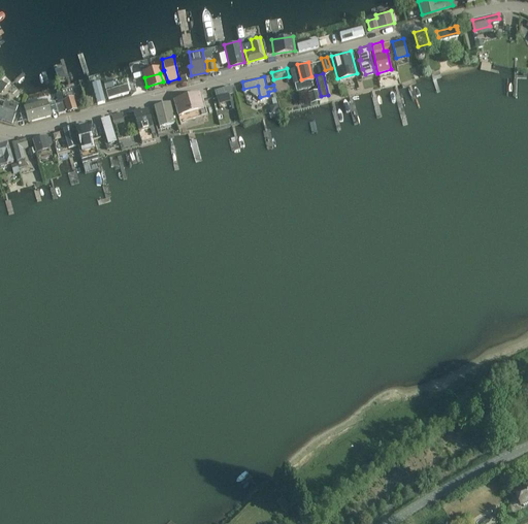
[(92,83),(97,102),(104,100),(99,80),(92,83)]
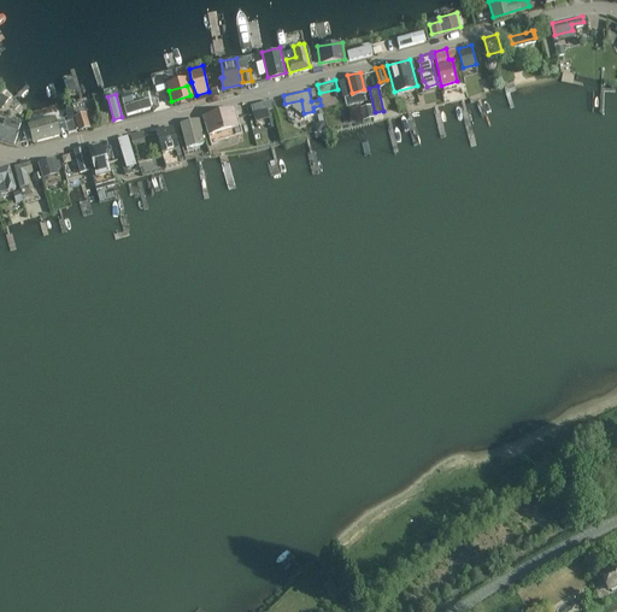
[(169,95),(154,99),(157,105),(171,101),(169,95)]
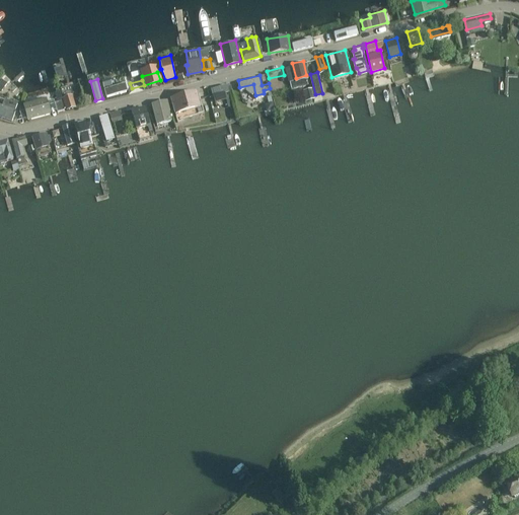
[(125,81),(104,87),(106,94),(127,88),(125,81)]
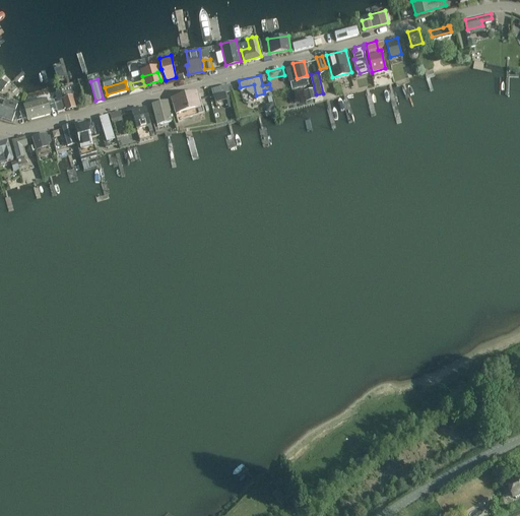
[(228,82),(211,87),(213,94),(225,91),(228,98),(232,97),(230,90),(228,82)]
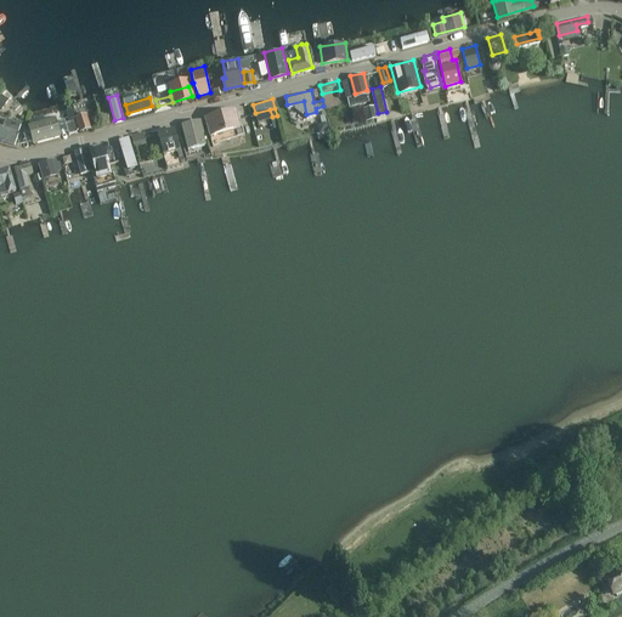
[(363,107),(367,118),(377,114),(373,103),(363,107)]
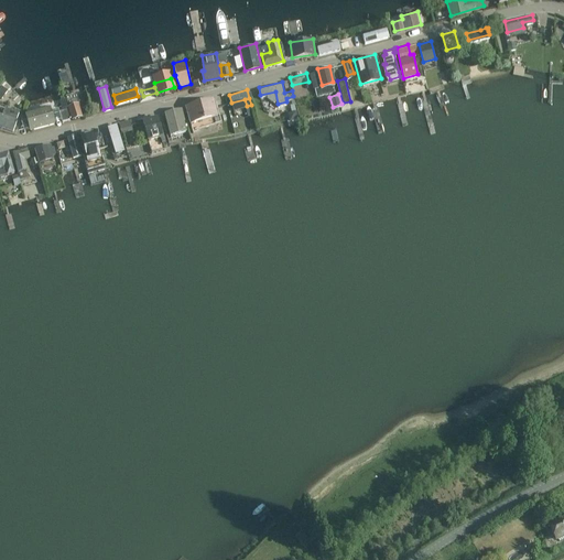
[(218,115),(214,97),(185,105),(190,121),(218,115)]
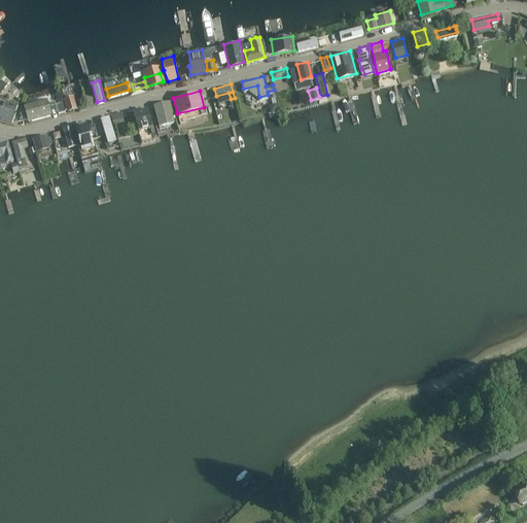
[(73,94),(63,97),(67,109),(77,106),(73,94)]
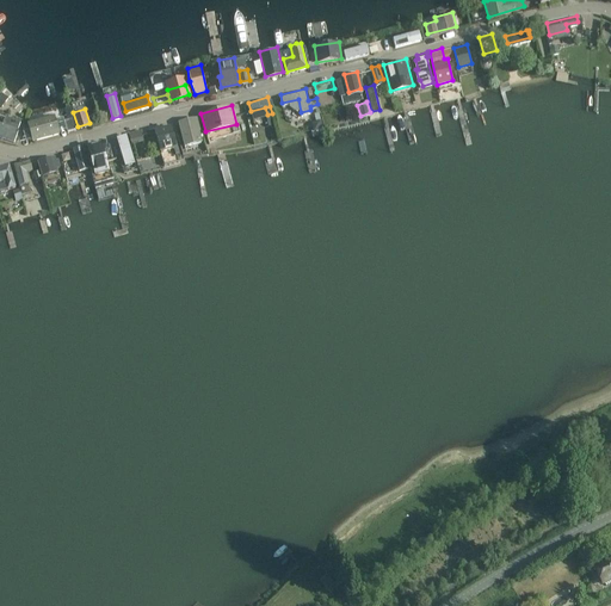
[(60,131),(55,113),(28,121),(32,138),(60,131)]
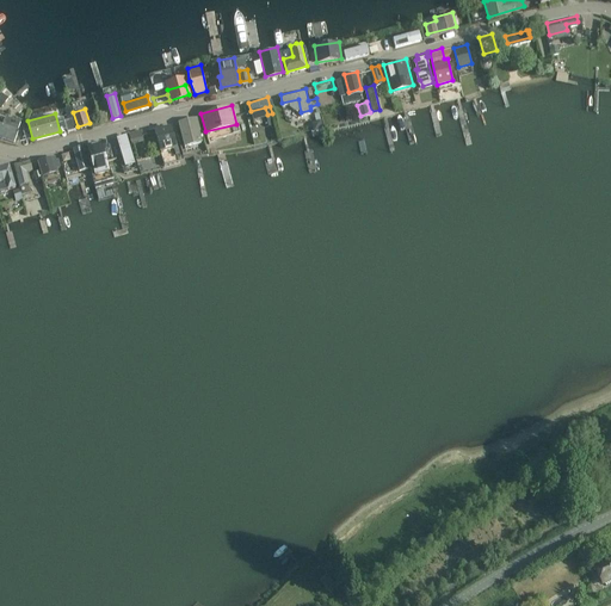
[(178,119),(184,144),(203,140),(199,129),(201,128),(197,115),(178,119)]
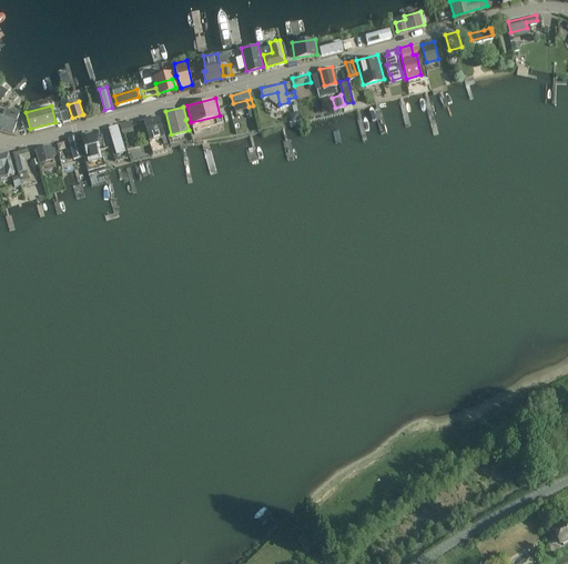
[(60,110),(63,119),(70,118),(68,108),(60,110)]
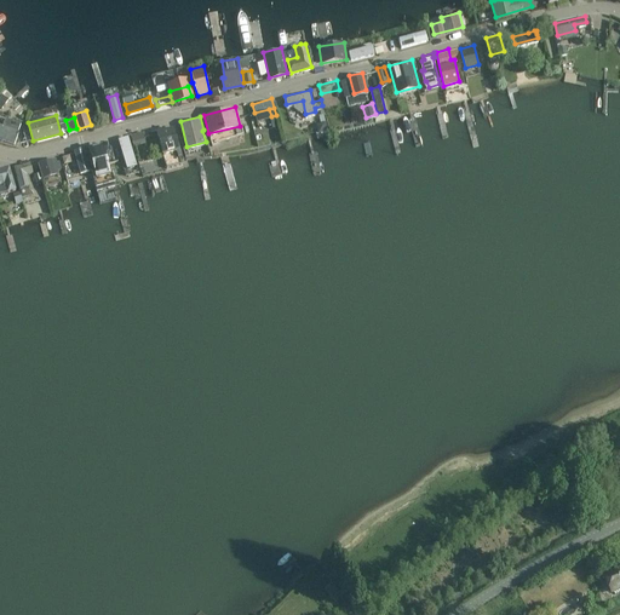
[(326,119),(316,121),(317,131),(328,128),(326,119)]
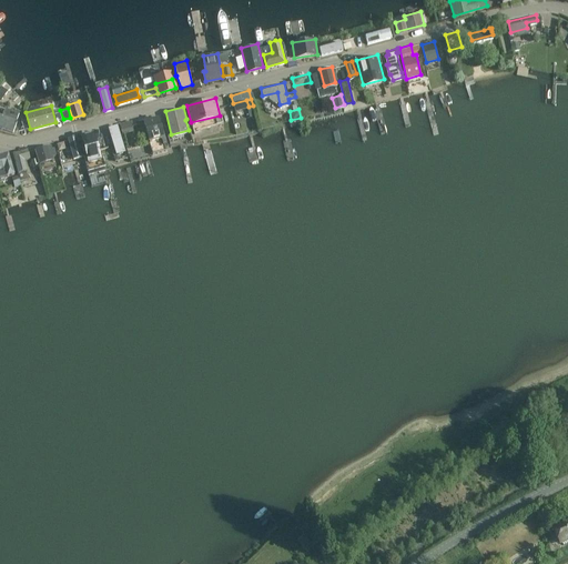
[(0,123),(13,129),(17,118),(0,111),(0,123)]
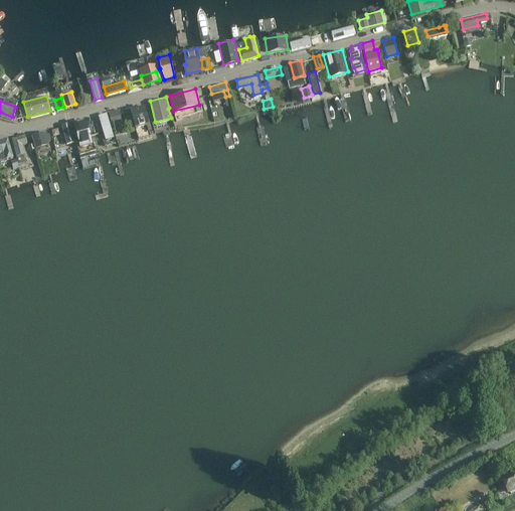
[(135,128),(149,124),(143,105),(130,109),(135,128)]
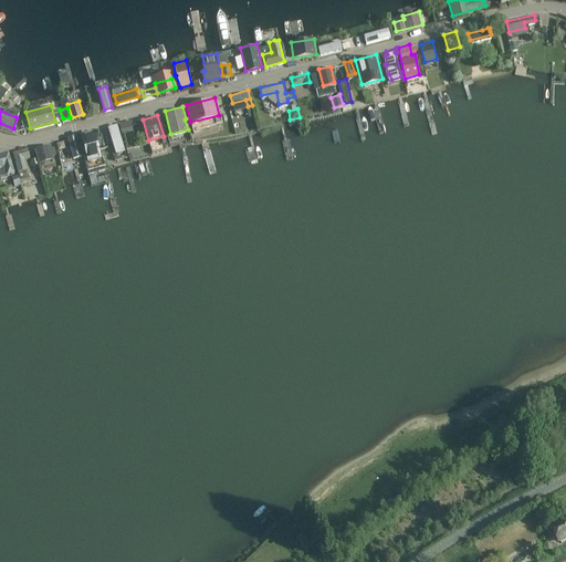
[(122,131),(133,127),(130,117),(119,121),(122,131)]
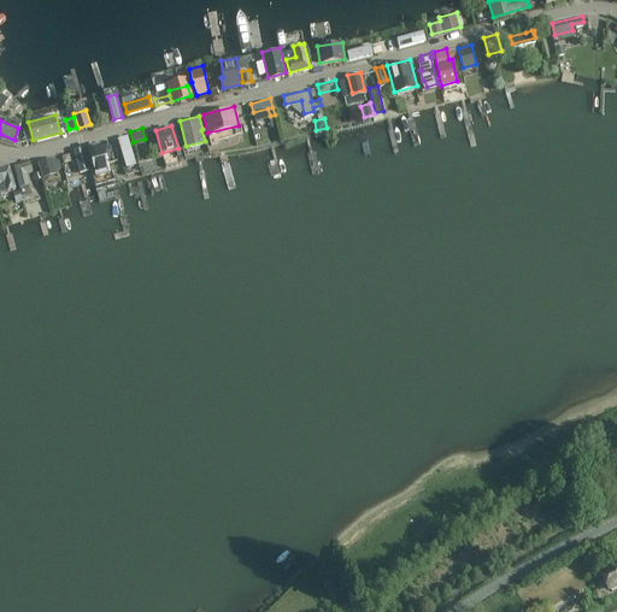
[(118,136),(122,148),(127,164),(136,162),(128,134),(118,136)]
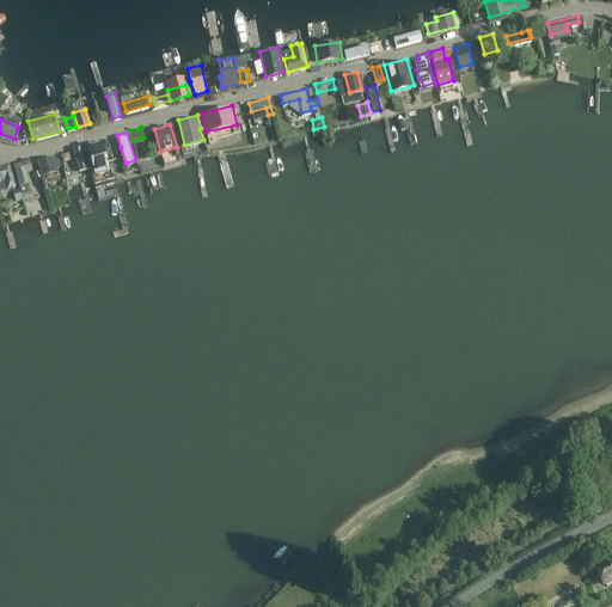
[(101,142),(89,145),(96,172),(108,170),(101,142)]
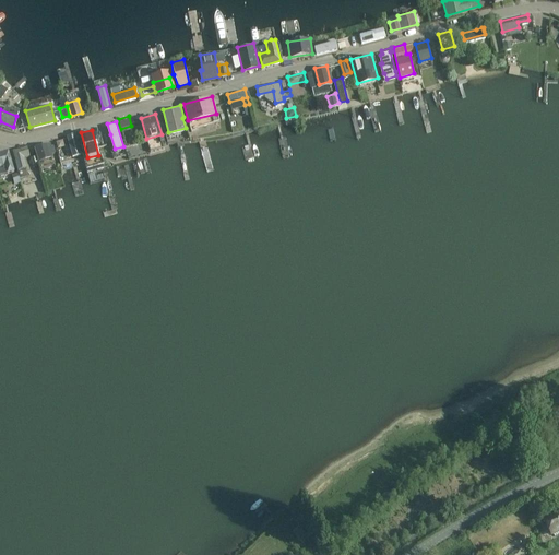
[(60,155),(68,153),(62,136),(56,138),(60,155)]
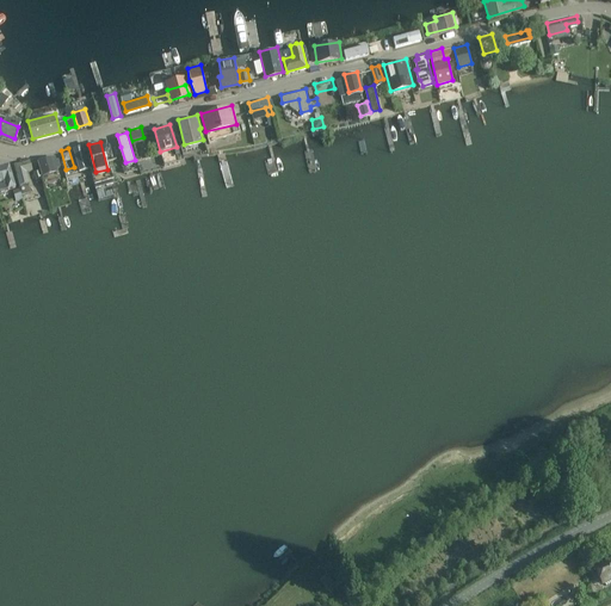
[(55,154),(38,159),(42,174),(57,169),(56,165),(61,164),(60,156),(56,156),(55,154)]
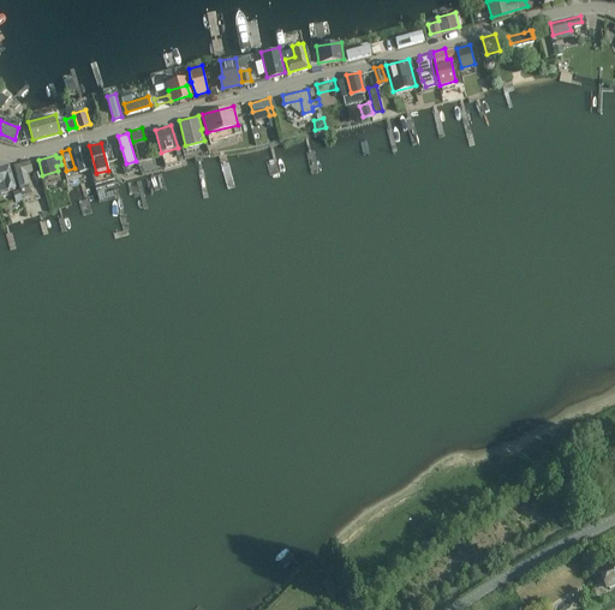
[(30,159),(15,163),(19,184),(30,181),(27,171),(34,169),(30,159)]
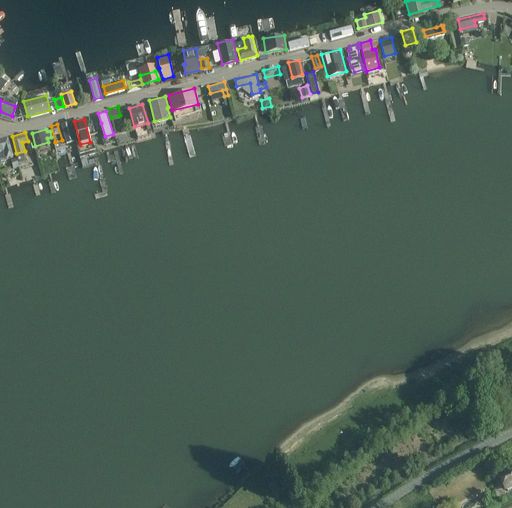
[(8,135),(0,137),(0,151),(5,150),(7,156),(13,154),(8,135)]
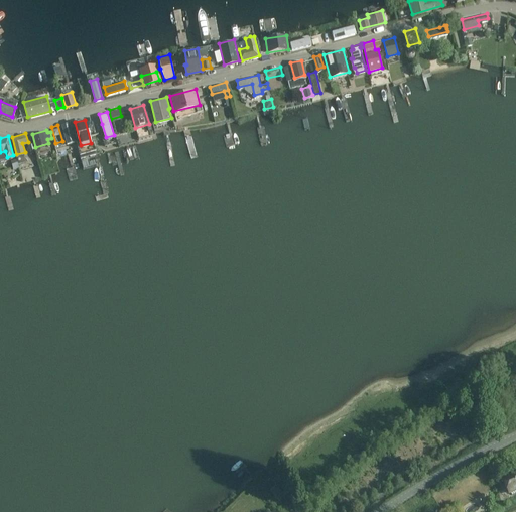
[(515,470),(505,476),(509,485),(511,489),(515,486),(515,470)]
